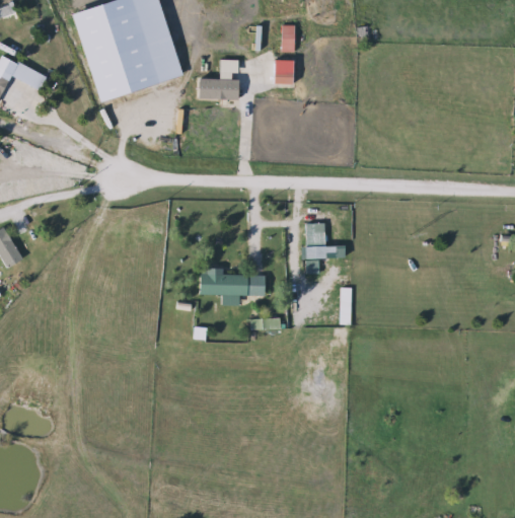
[(374,50),(365,57),(359,50),(368,43),(374,50)]
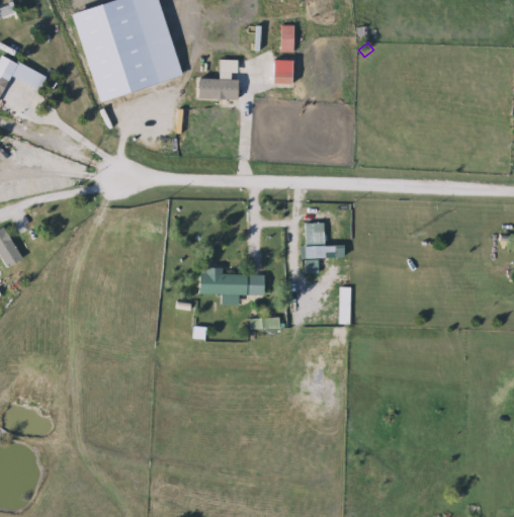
[(0,55),(16,62),(0,99),(0,55)]
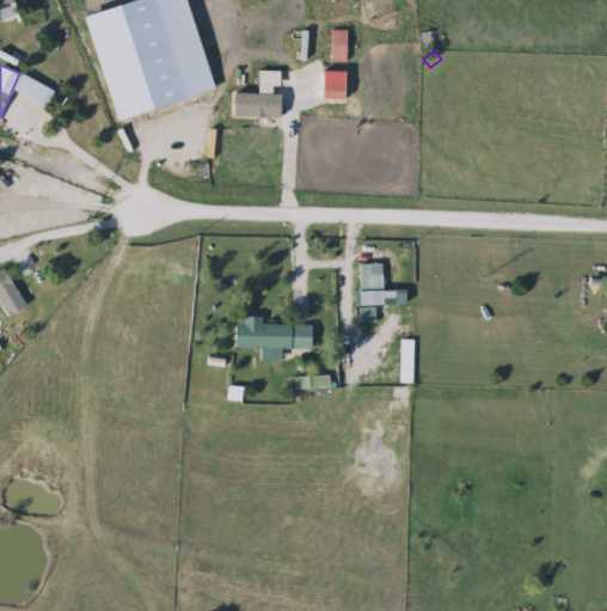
[(384,262),(384,291),(360,291),(360,262),(384,262)]
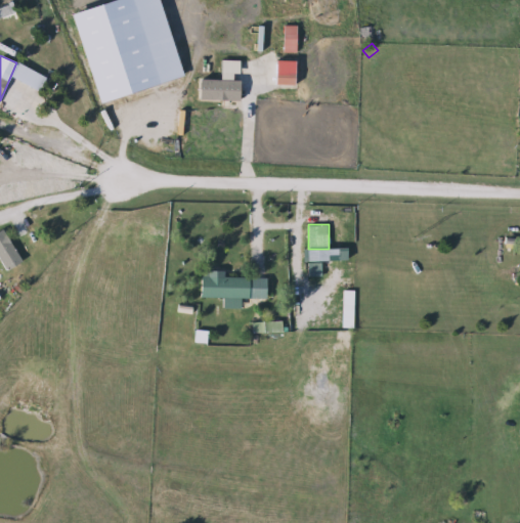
[(0,261),(0,230),(4,228),(24,261),(6,271),(0,261)]
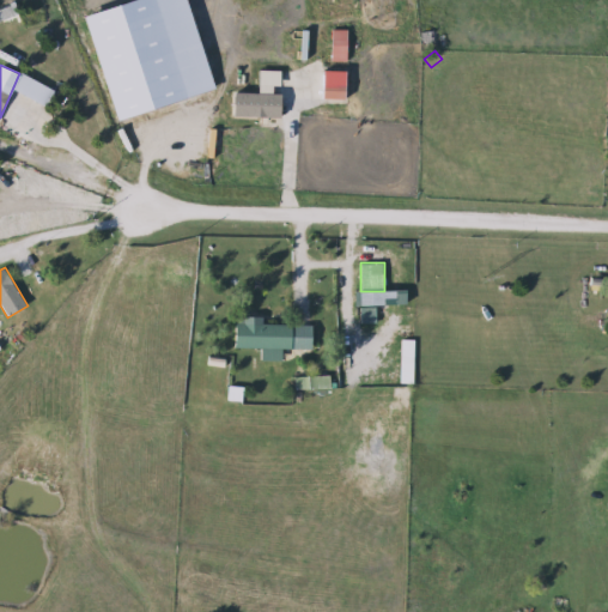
[(292,325),(292,349),(235,347),(235,317),(251,317),(251,325),(292,325)]
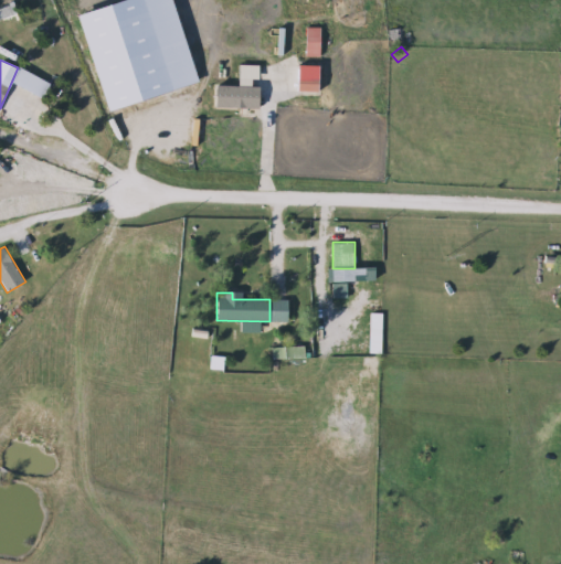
[(305,347),(305,358),(273,358),(273,347),(305,347)]
